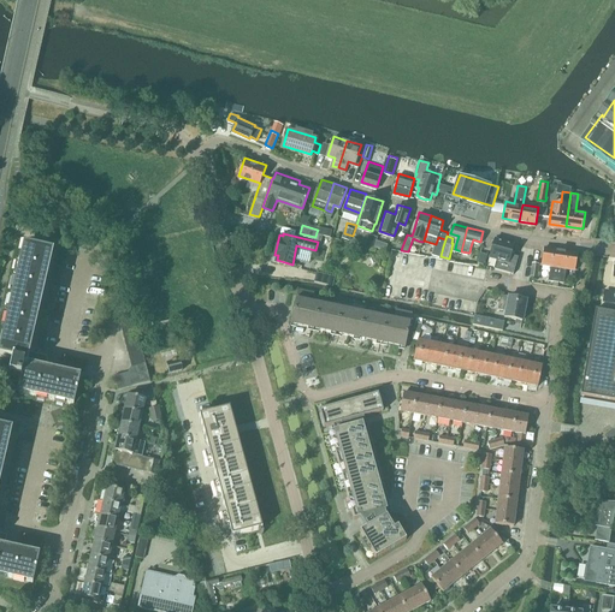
[(491,255),(497,256),(495,266),(514,272),(519,255),(512,253),(514,242),(496,237),(491,255)]
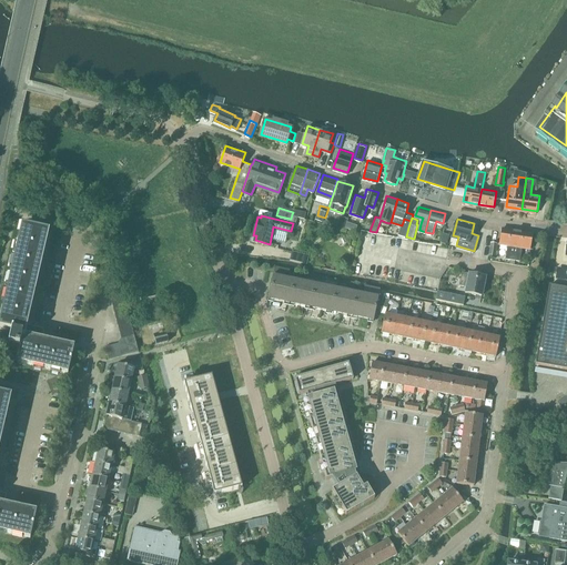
[(22,224),(0,320),(0,326),(12,330),(9,343),(20,345),(19,352),(17,360),(34,363),(68,371),(70,362),(71,359),(74,344),(73,346),(42,340),(44,329),(29,325),(29,324),(29,323),(26,322),(47,231),(49,231),(50,231),(36,228),(32,226),(22,224)]
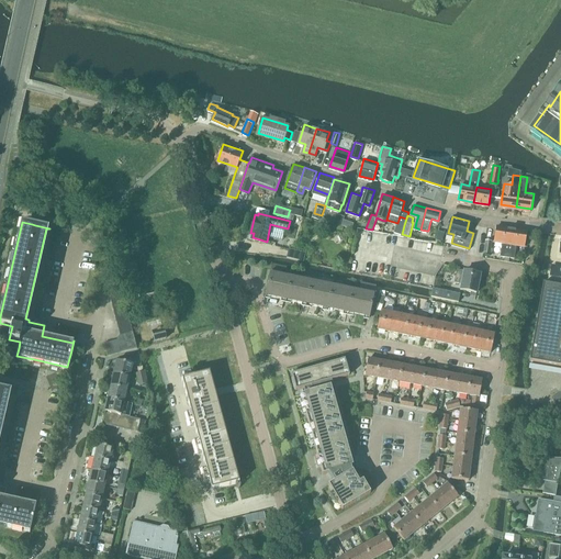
[(495,239),(503,241),(502,254),(505,255),(508,255),(513,226),(497,224),(495,239)]
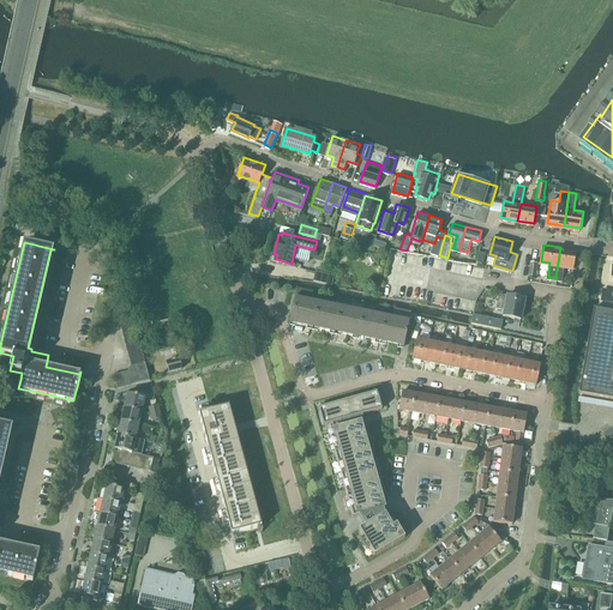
[(575,266),(577,249),(560,247),(556,278),(557,278),(564,279),(565,265),(575,266)]
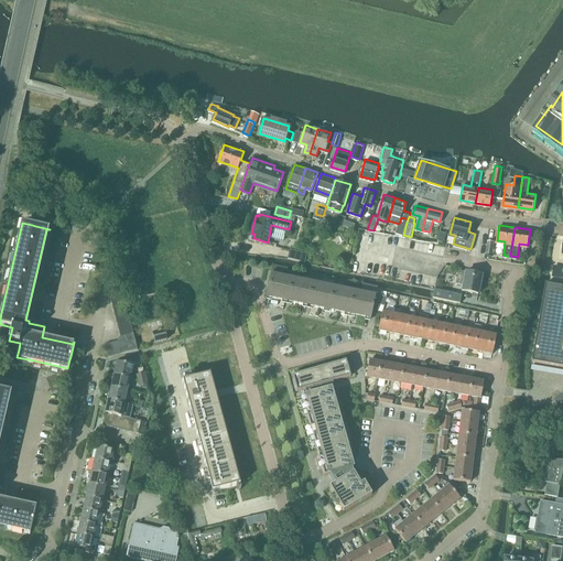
[(289,256),(305,260),(307,251),(291,248),(289,256)]
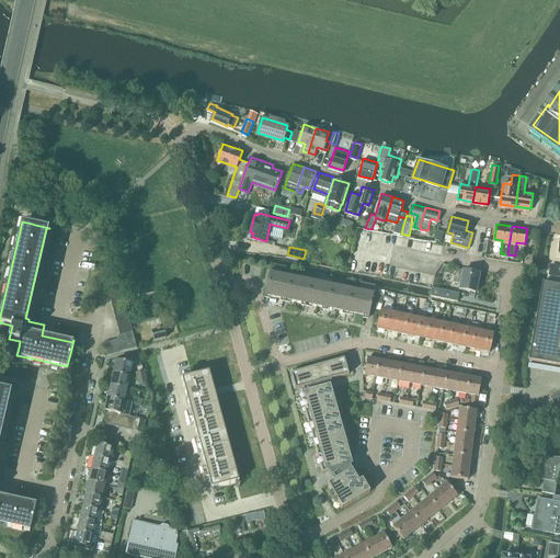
[(369,315),(376,283),(362,280),(361,286),(353,285),(353,286),(293,274),(293,272),(286,271),(287,264),(273,261),(266,293),(369,315)]
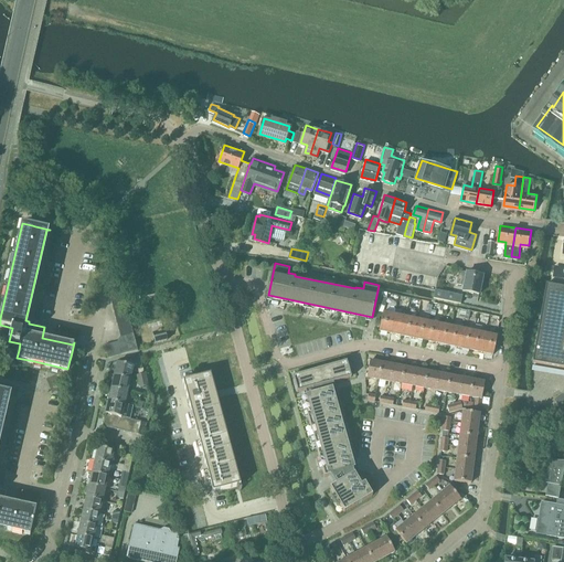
[(480,292),(483,273),(468,269),(460,268),(458,282),(465,283),(464,288),(480,292)]
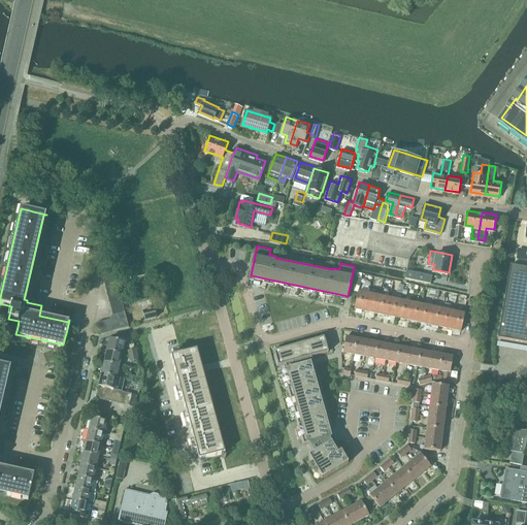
[(526,265),(513,262),(499,335),(526,340),(526,265)]
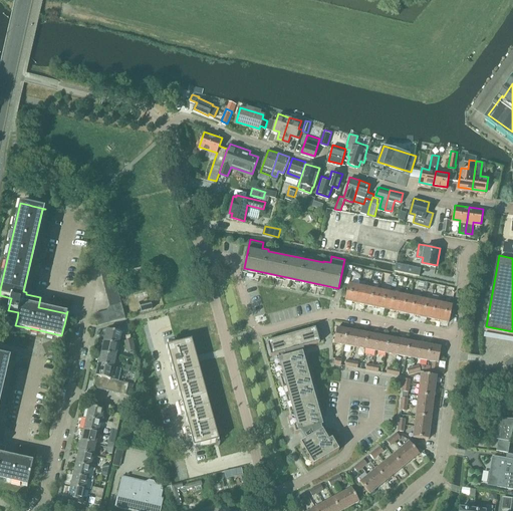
[(112,266),(111,260),(99,263),(100,269),(112,266)]
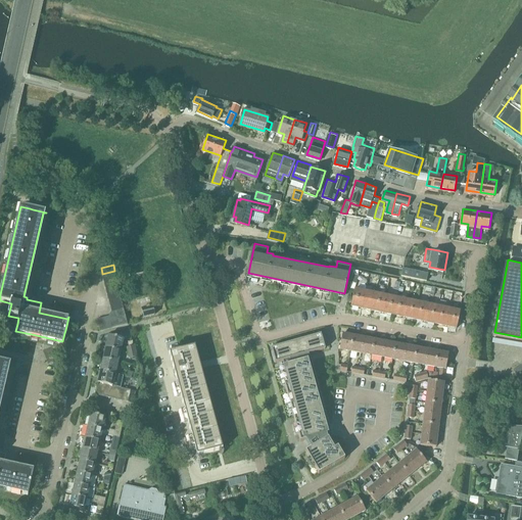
[(156,266),(137,271),(140,282),(159,277),(156,266)]
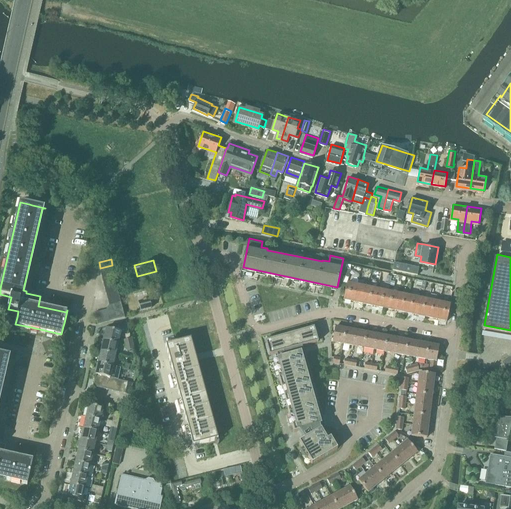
[(420,265),(395,260),(393,267),(418,273),(420,265)]
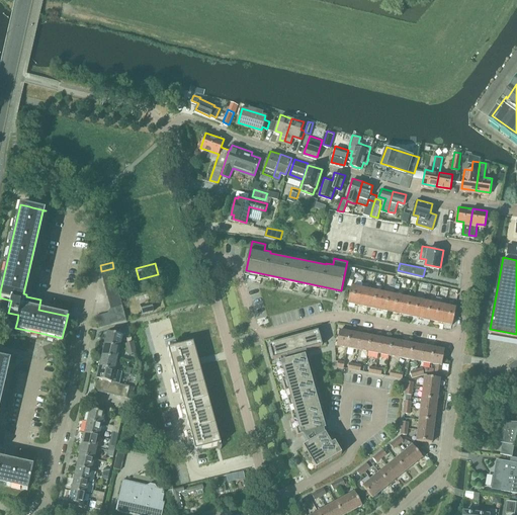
[(103,277),(115,274),(113,268),(101,271),(103,277)]
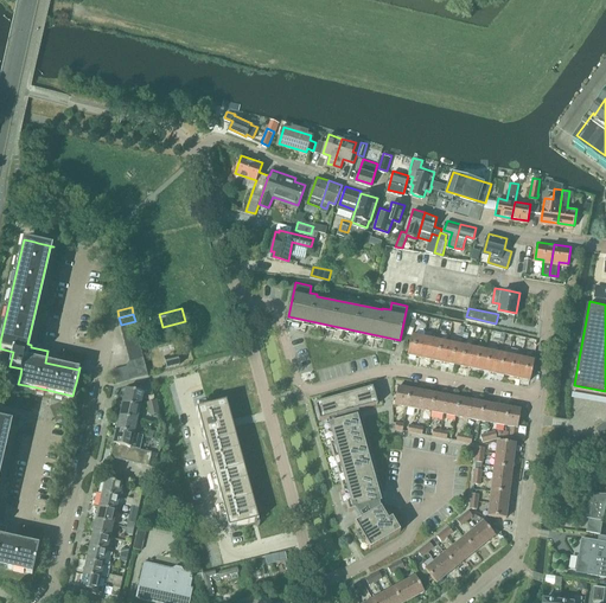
[(407,332),(413,333),(414,327),(416,318),(410,315),(408,326),(407,332)]
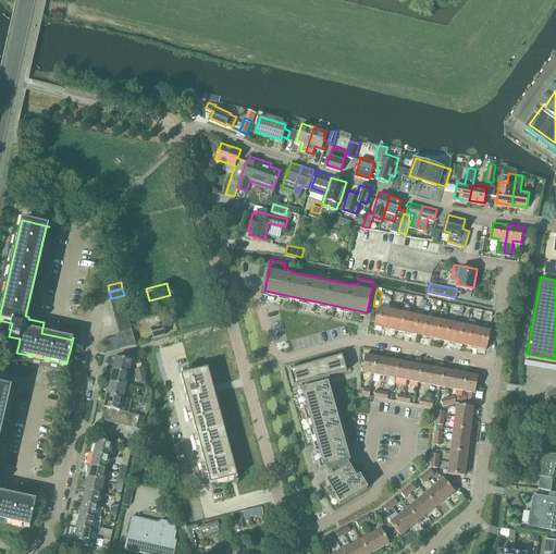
[(112,305),(125,300),(124,295),(111,298),(112,305)]
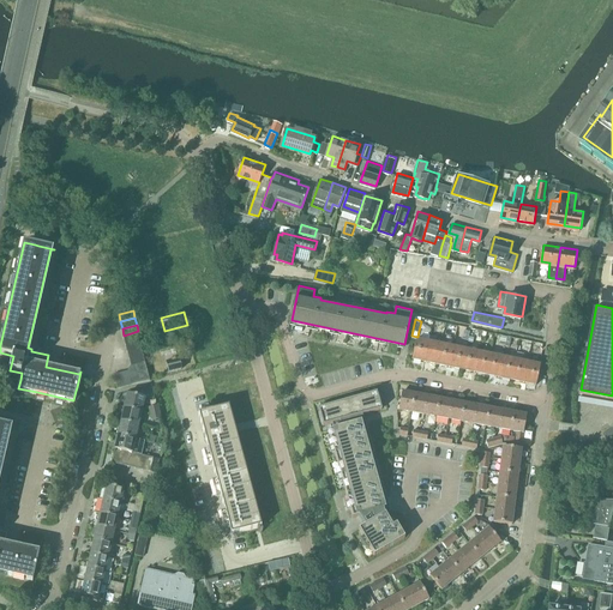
[(126,343),(140,338),(138,331),(124,336),(126,343)]
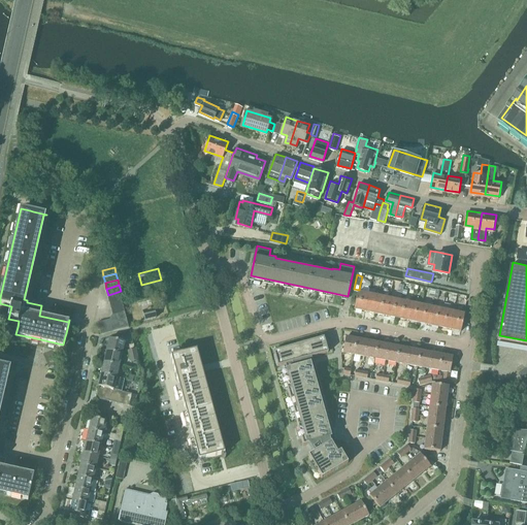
[(366,308),(369,292),(359,290),(355,306),(366,308)]
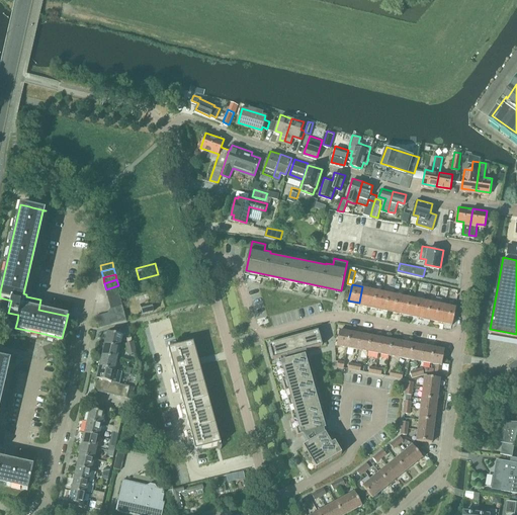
[(119,291),(118,285),(106,289),(107,294),(119,291)]
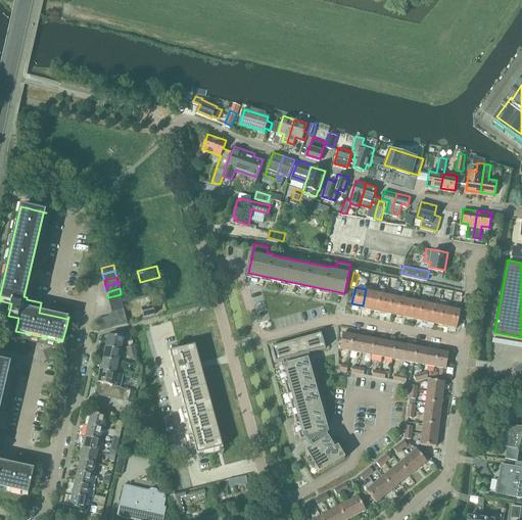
[(373,309),(377,291),(366,289),(363,305),(373,309)]
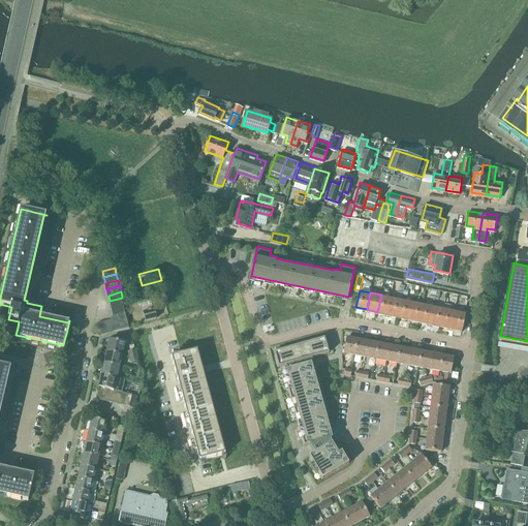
[(387,314),(392,297),(381,295),(377,312),(387,314)]
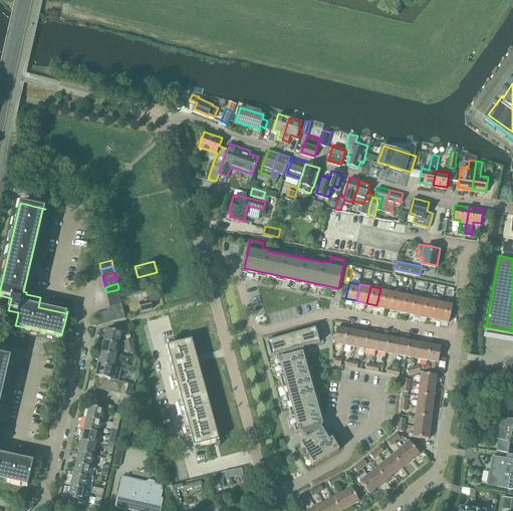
[(388,307),(391,291),(380,288),(376,305),(388,307)]
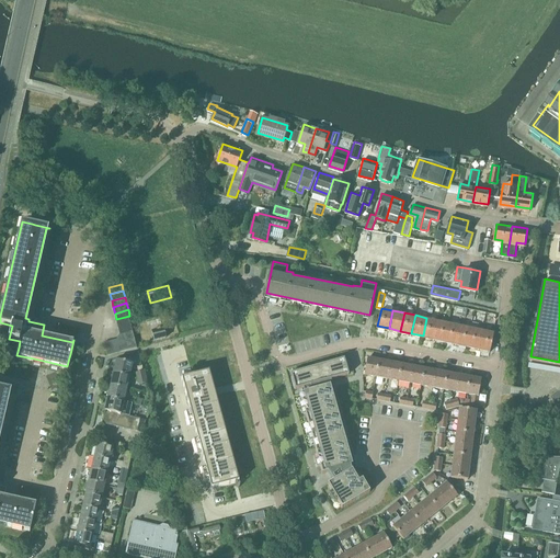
[(118,326),(132,322),(129,316),(116,319),(118,326)]
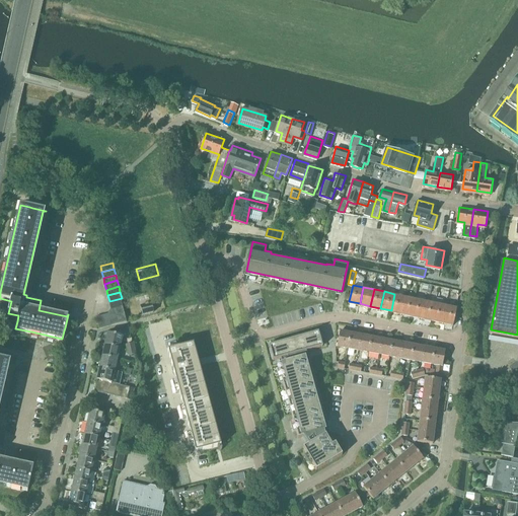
[(401,312),(404,296),(394,294),(391,310),(401,312)]
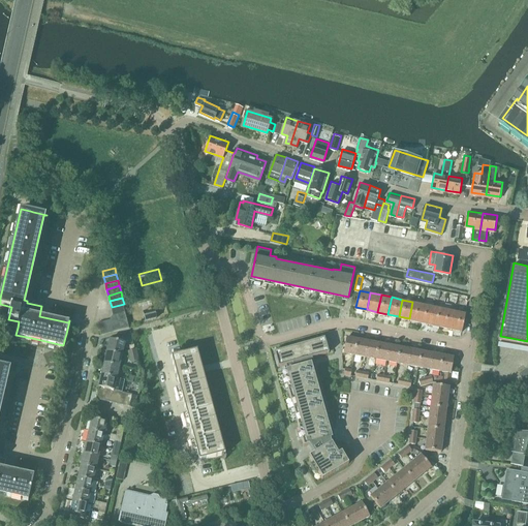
[(420,320),(424,304),(412,302),(409,318),(420,320)]
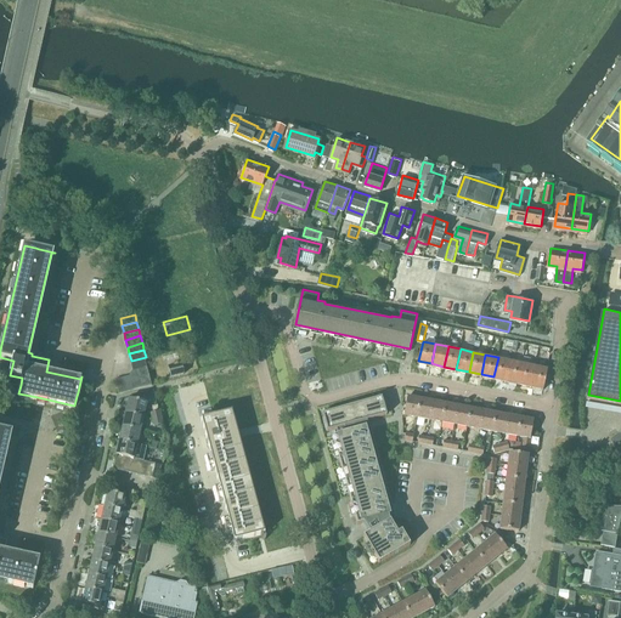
[(147,364),(146,357),(131,361),(133,368),(147,364)]
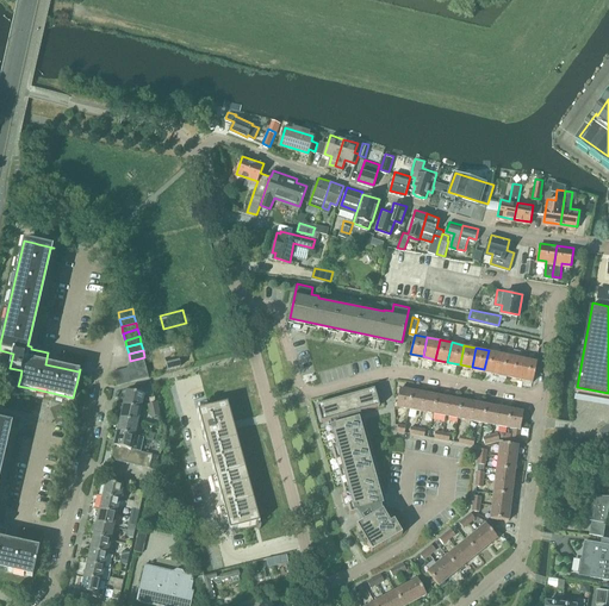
[(496,372),(501,353),(489,350),(484,369),(496,372)]
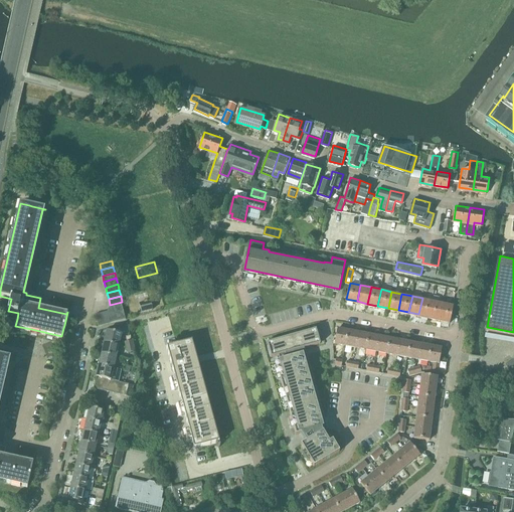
[(430,316),(433,300),(422,298),(418,314),(430,316)]
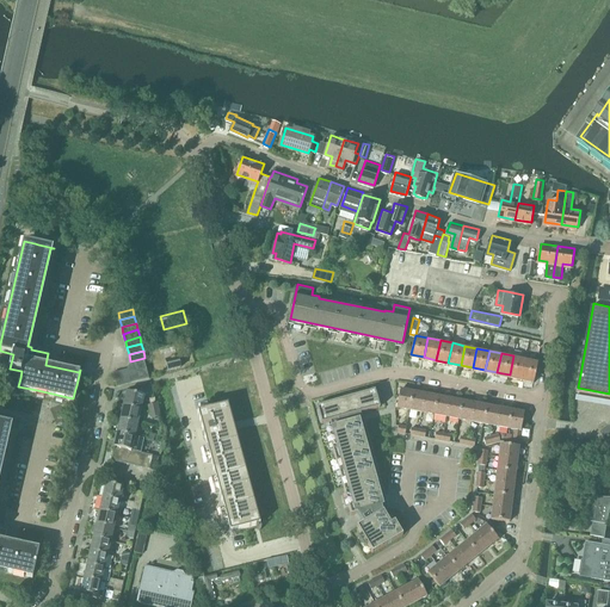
[(168,367),(182,365),(179,354),(176,355),(174,354),(172,354),(173,355),(166,358),(168,367)]
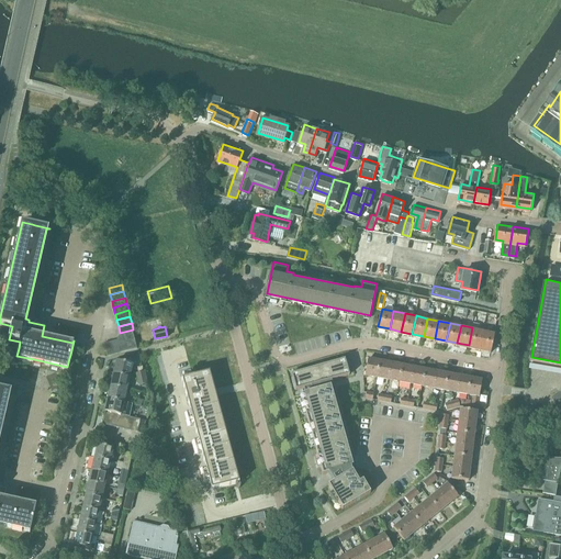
[(480,348),(483,330),(472,327),(469,345),(480,348)]
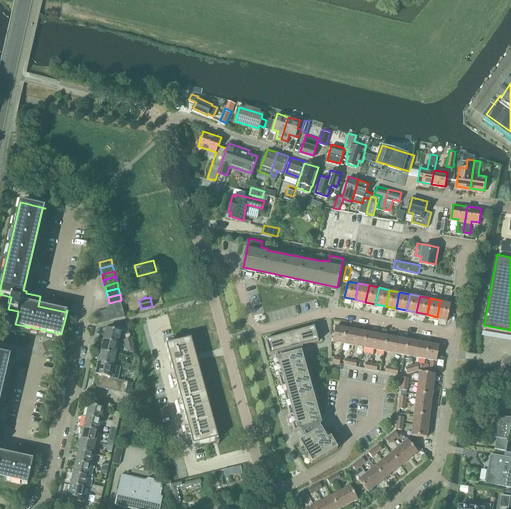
[(109,303),(106,307),(110,319),(125,315),(121,300),(109,303)]
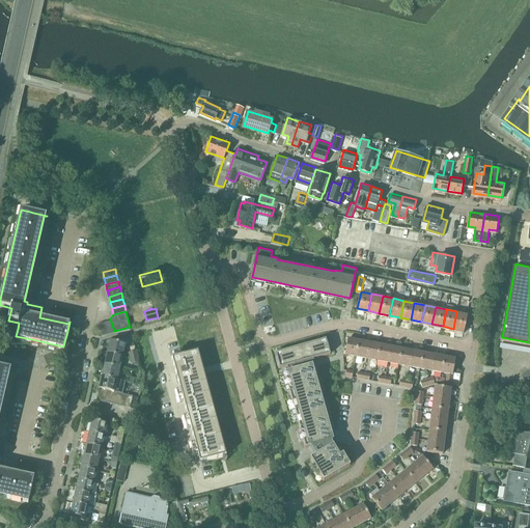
[(456,311),(453,329),(464,331),(468,314),(456,311)]
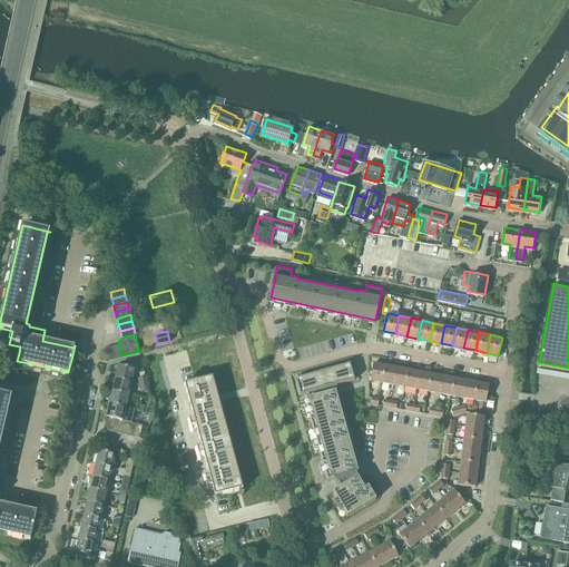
[(123,355),(118,342),(113,344),(116,357),(123,355)]
